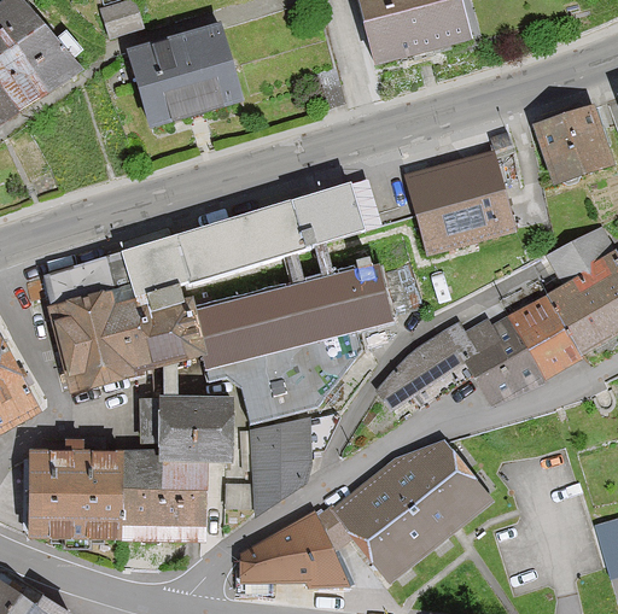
[(81,68),(24,0),(0,0),(0,92),(3,91),(17,110),(39,92),(42,97),(81,68)]
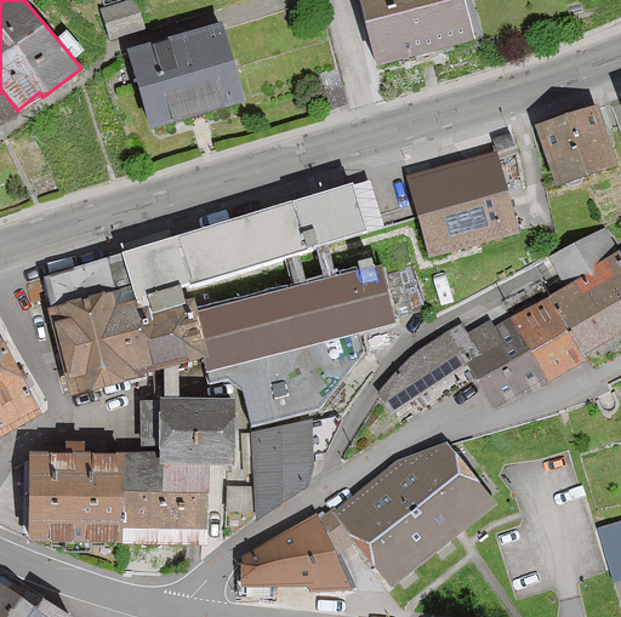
[(109,36),(143,28),(136,0),(126,0),(101,6),(109,36)]
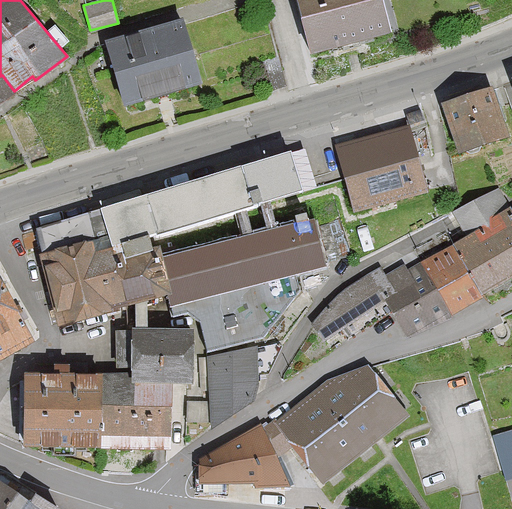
[(297,0),(311,53),(391,33),(382,0),(297,0)]
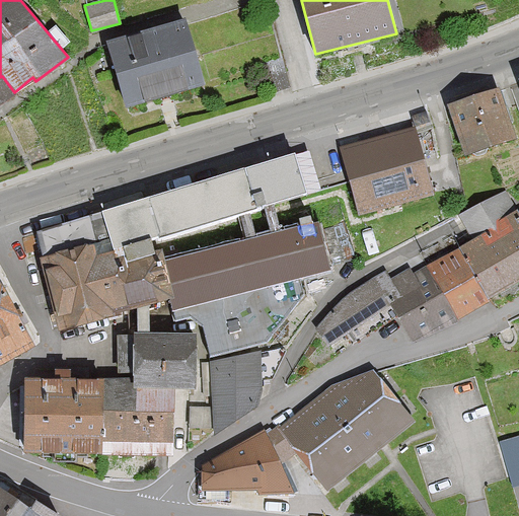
[(106,44),(126,107),(205,84),(186,20),(106,44)]
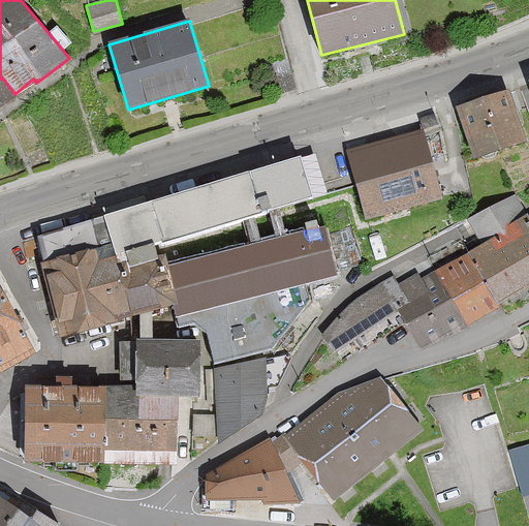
[(0,103),(14,94),(2,78),(0,79),(0,103)]
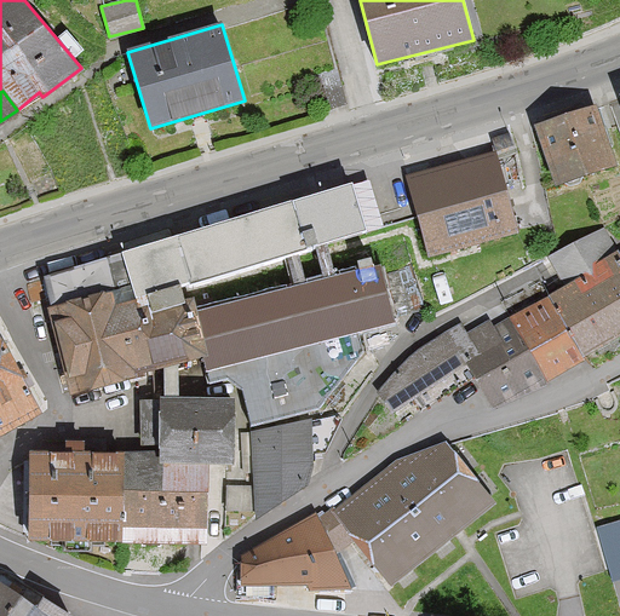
[(595,103),(537,125),(558,184),(616,162),(595,103)]
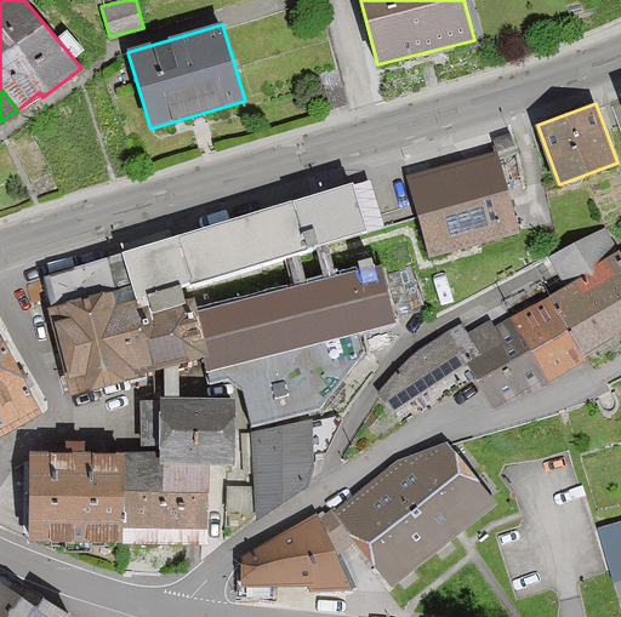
[(518,229),(495,150),(406,176),(429,255),(518,229)]
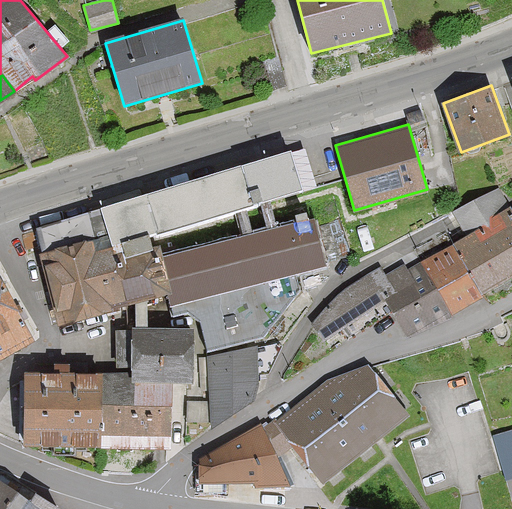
[(305,146),(86,210),(92,232),(105,228),(113,255),(151,245),(148,232),(316,182),(305,146)]
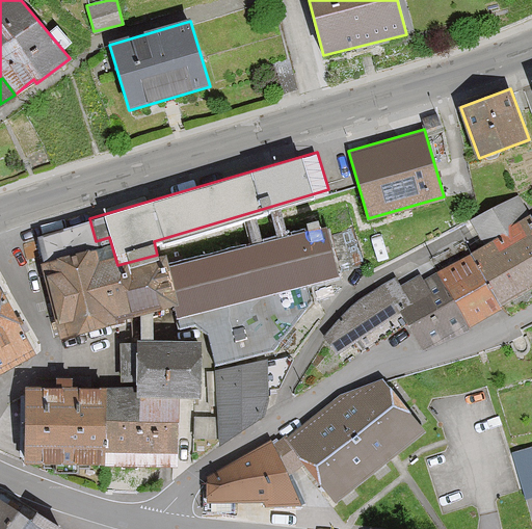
[(486,243),(472,253),(503,303),(531,286),(531,216),(517,192),(472,219),(486,243)]
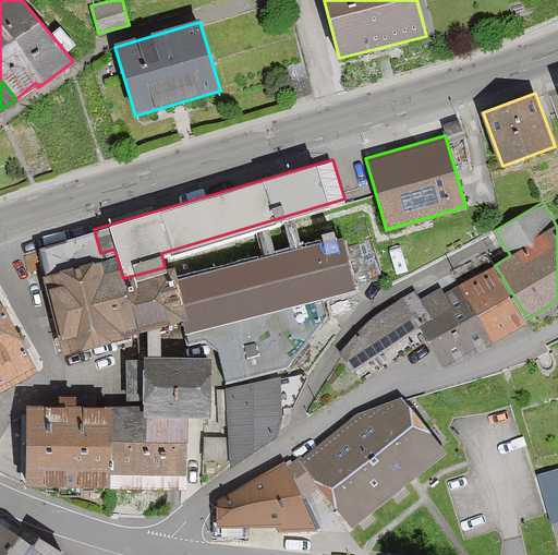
[(100,253),(94,229),(39,243),(48,276),(44,277),(65,354),(189,321),(179,284),(173,265),(165,267),(123,278),(114,249),(100,253)]
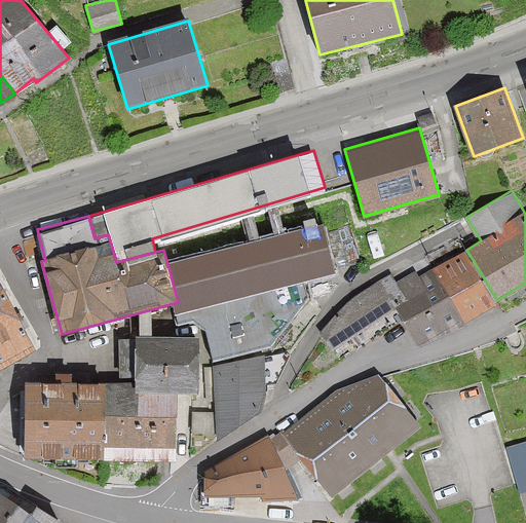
[(345,226),(168,267),(178,302),(183,321),(193,319),(208,331),(214,359),(267,345),(305,297),(300,271),(351,260),(345,226)]
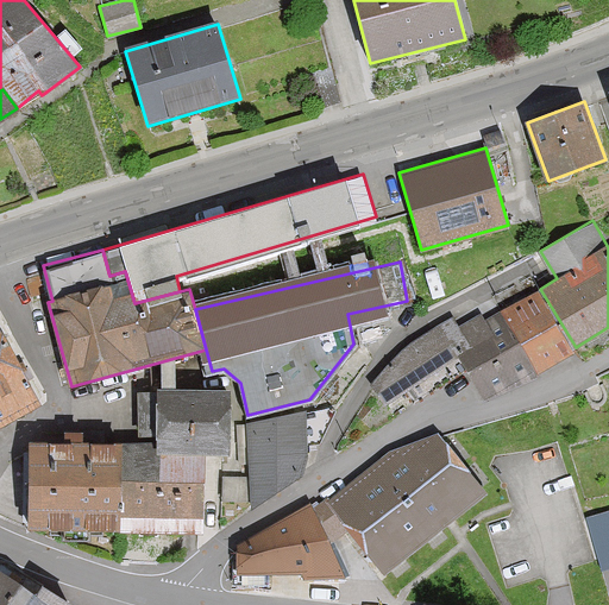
[(504,309),(540,369),(576,347),(540,289),(504,309)]
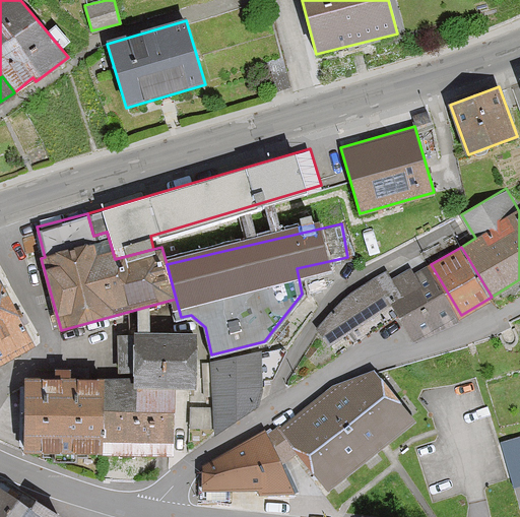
[(410,267),(391,278),(387,269),(339,301),(330,309),(318,325),(328,343),(348,331),(353,340),(398,314),(415,342),(461,315),(431,264),(414,274),(410,267)]
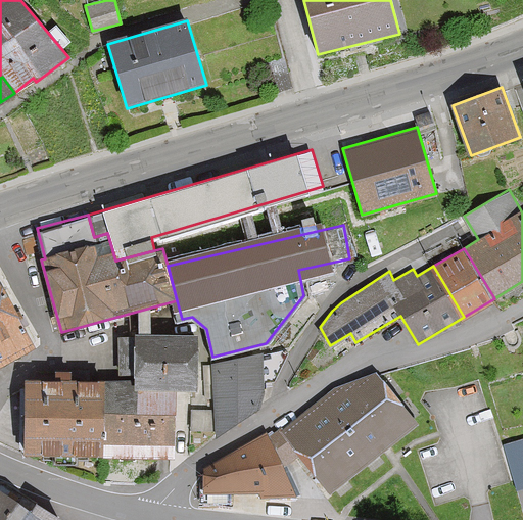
[(0,325),(17,317),(0,283),(0,325)]
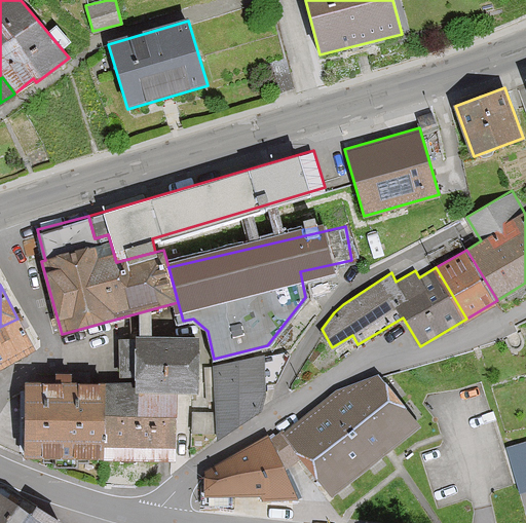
[(0,367),(34,349),(17,319),(0,327),(0,367)]
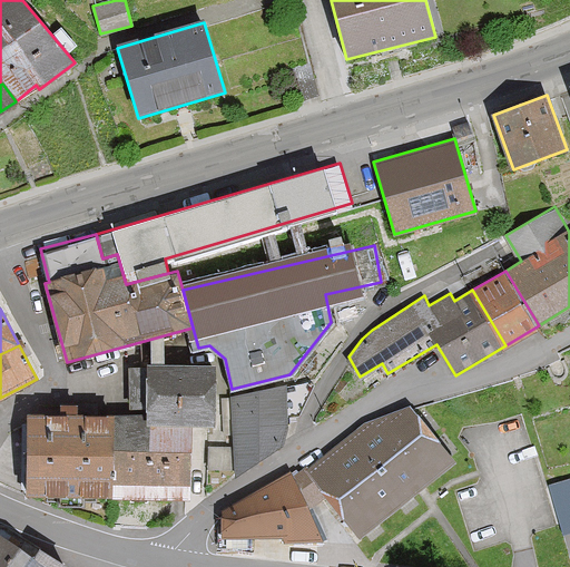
[(145,422),(189,423),(215,423),(216,367),(131,365),(131,407),(146,408),(146,414),(145,422)]
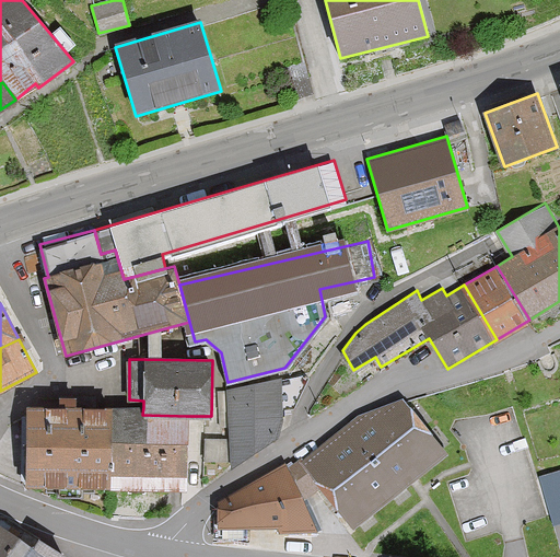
[(298,402),(308,373),(232,387),(231,465),(279,434),(281,425),(281,413),(292,406),(298,402)]
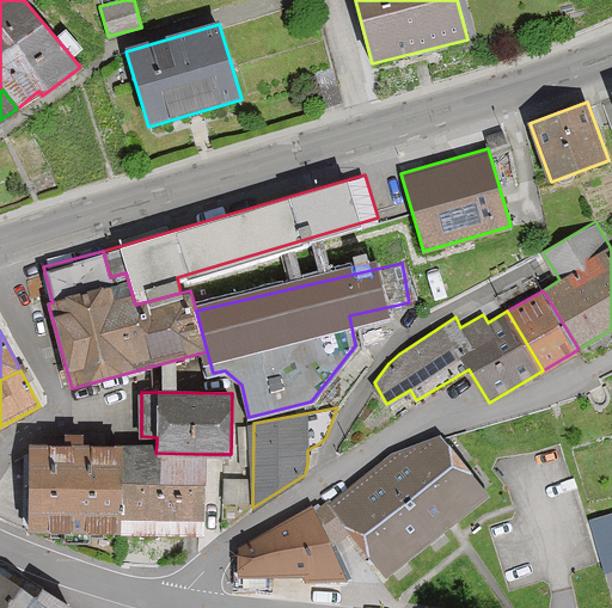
[(28,530),(118,532),(118,477),(120,444),(103,443),(103,430),(65,429),(65,444),(29,443),(28,530)]
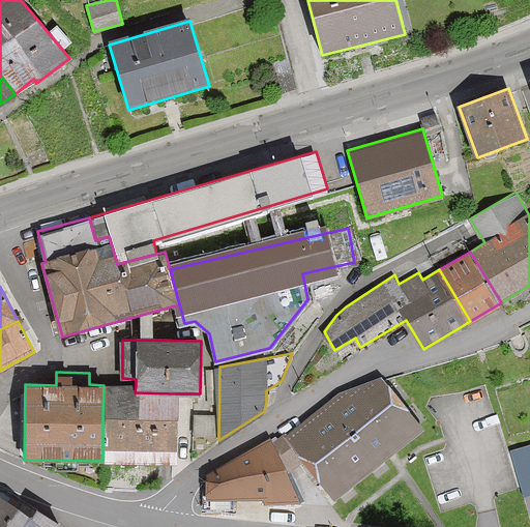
[(399,397),(384,379),(341,400),(286,433),(303,460),(399,397)]
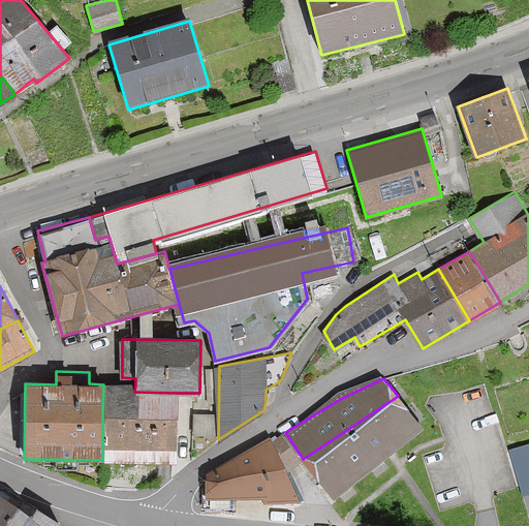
[(103,384),(102,412),(176,413),(176,393),(134,392),(135,384),(103,384)]
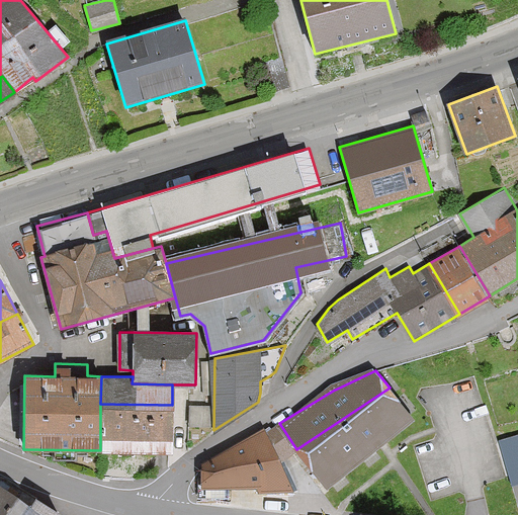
[(413,417),(390,388),(296,449),(326,486),(413,417)]
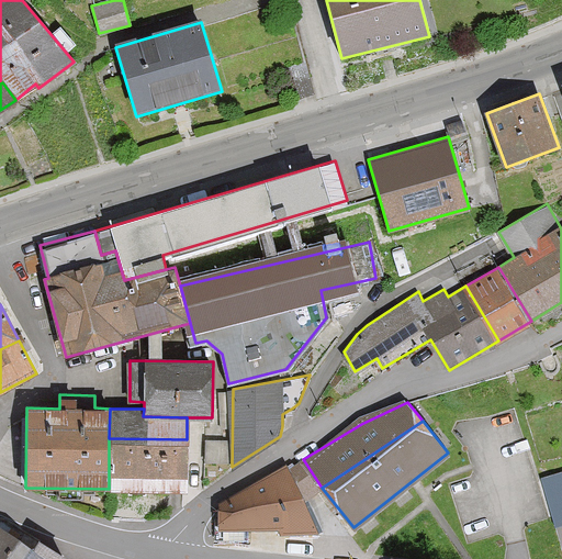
[(187,439),(109,438),(109,489),(109,491),(186,492),(187,439)]
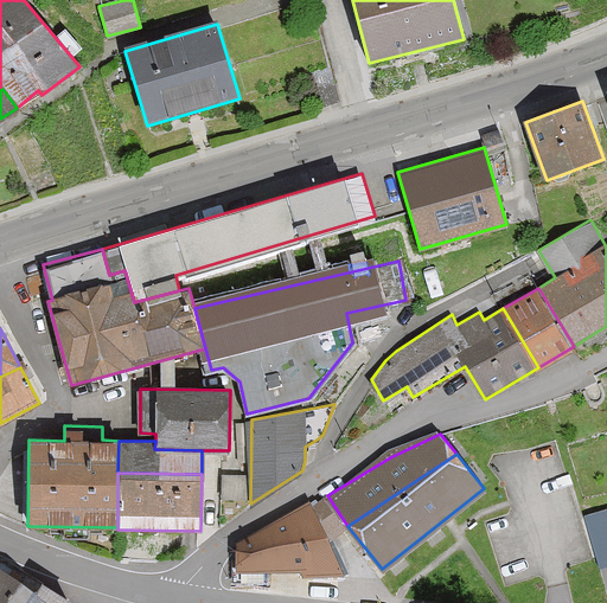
[(347,526),(327,495),(236,553),(327,540),(347,526)]
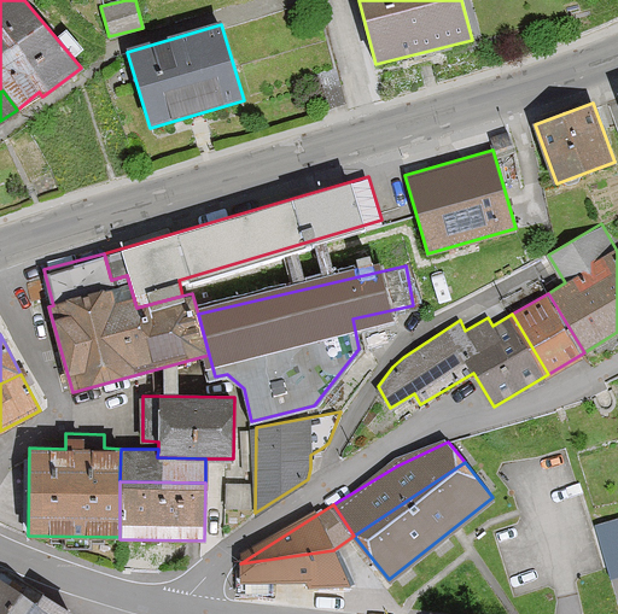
[(617,525),(598,533),(612,576),(617,573),(617,525)]
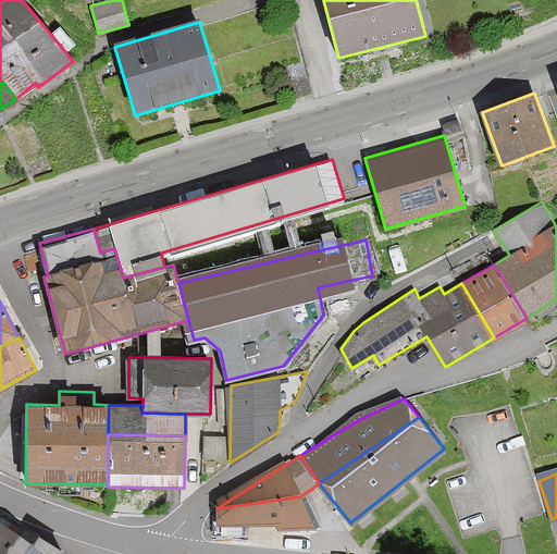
[(313,527),(300,496),(217,508),(217,522),(277,521),(277,527),(313,527)]
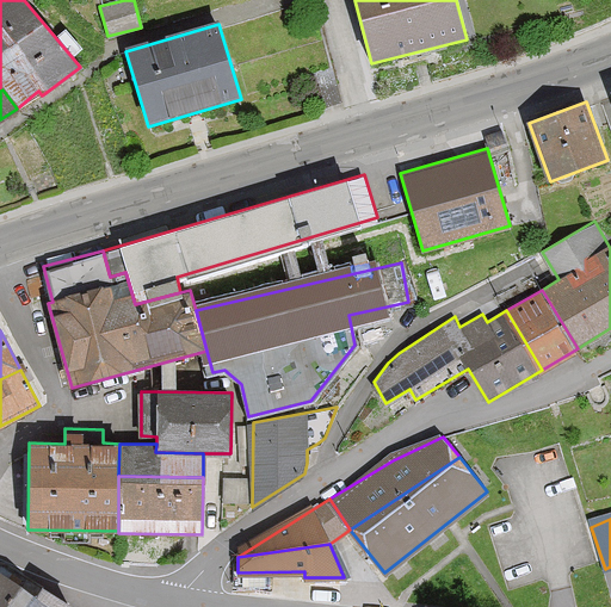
[(37,598),(0,573),(0,606),(65,606),(67,605),(43,587),(37,598)]
